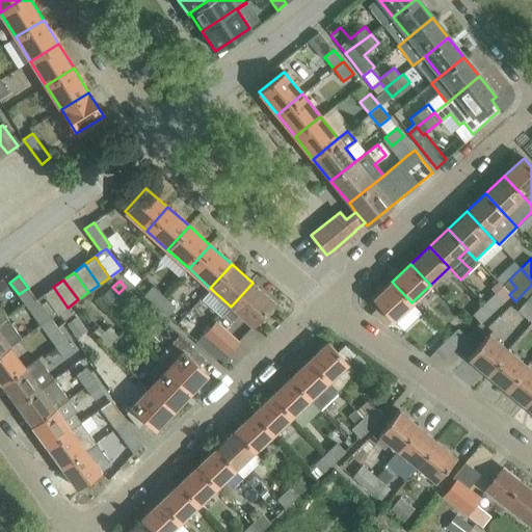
[(392,282),(373,299),(393,320),(411,302),(392,282)]
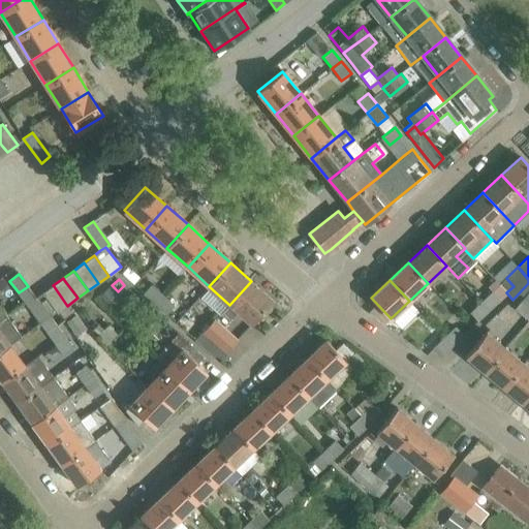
[(251,324),(273,301),(251,281),(229,305),(223,312),(230,319),(238,312),(251,324)]
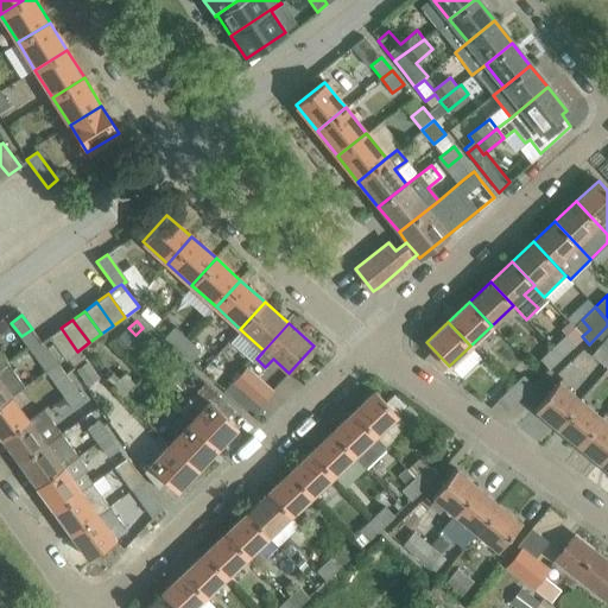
[(177,349),(188,339),(173,327),(164,337),(177,349)]
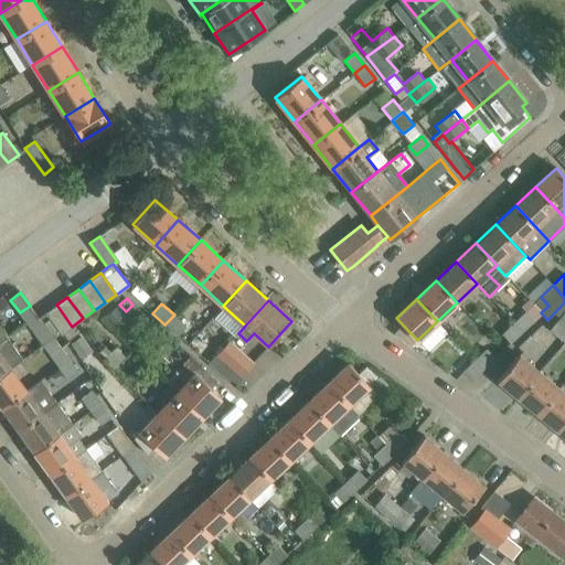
[(56,305),(45,312),(61,334),(72,327),(57,306),(56,305)]
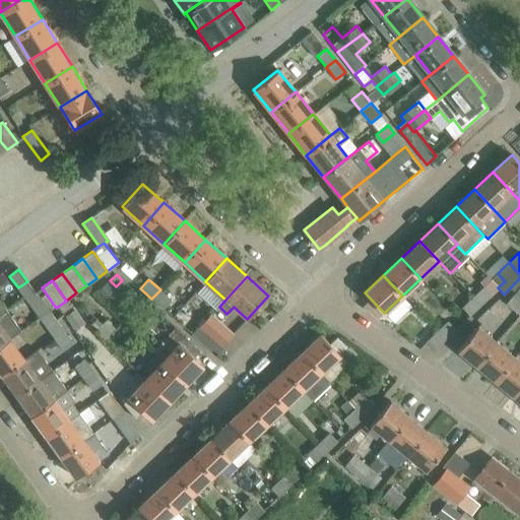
[(30,285),(27,281),(18,287),(22,293),(40,317),(49,311),(30,285)]
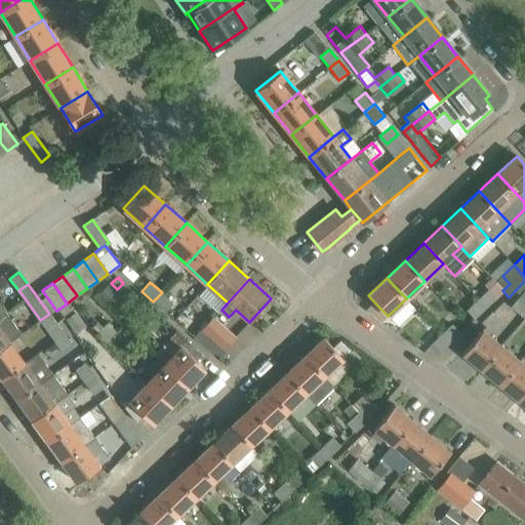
[(477,299),(486,309),(497,297),(489,288),(477,299)]
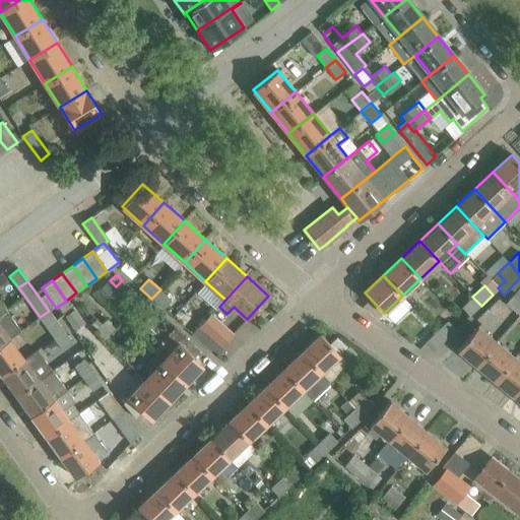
[(160,289),(151,299),(173,318),(181,308),(160,289)]
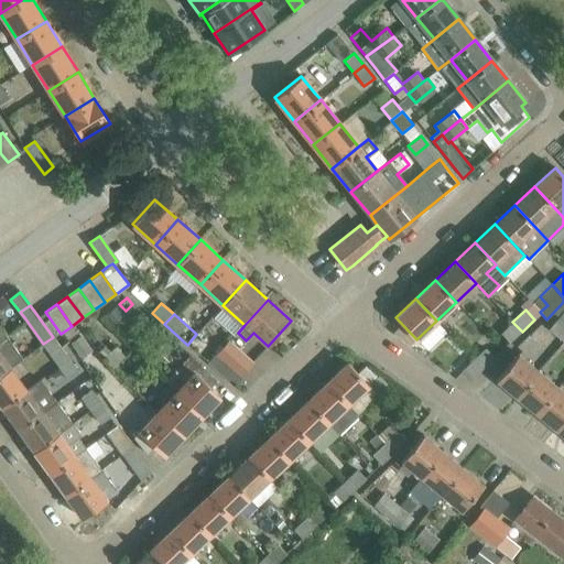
[(563,342),(563,339),(563,321),(559,316),(549,329),(563,342)]
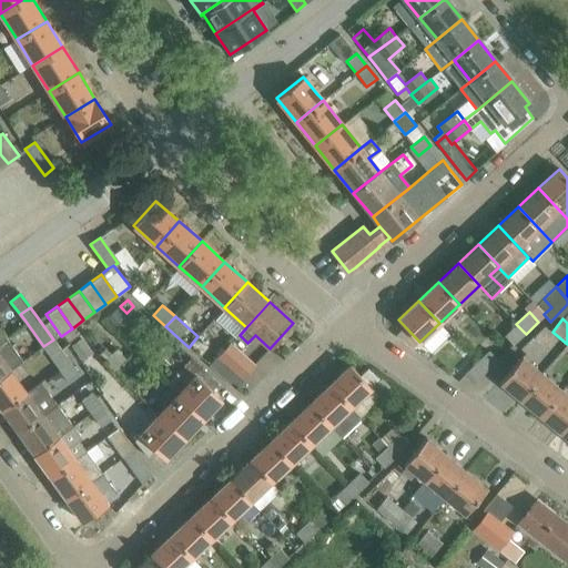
[(526,334),(516,324),(504,336),(514,346),(526,334)]
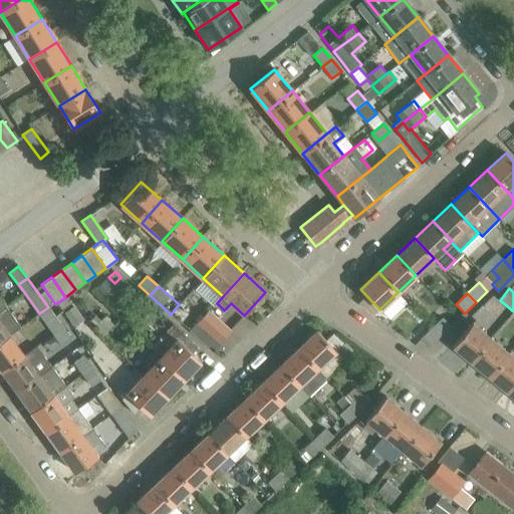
[(440,304),(431,312),(425,306),(419,312),(432,327),(431,328),(439,336),(455,320),(440,304)]
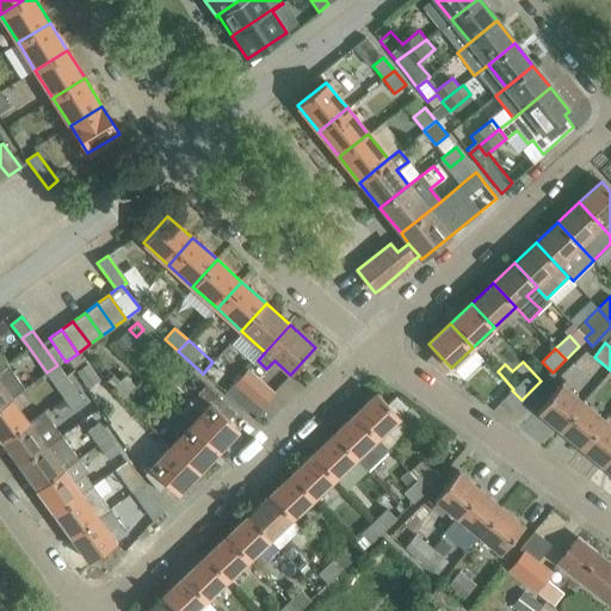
[(76,371),(88,388),(99,380),(88,364),(76,371)]
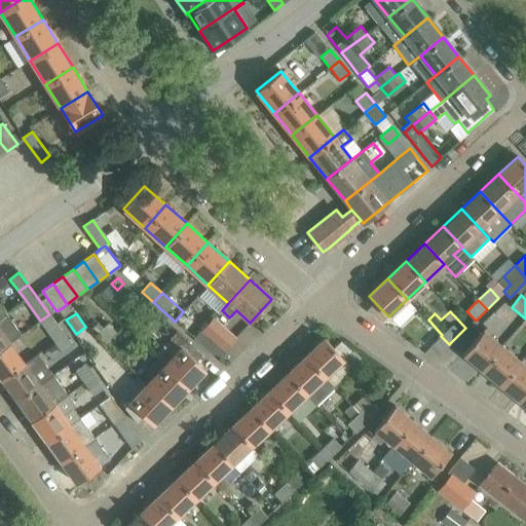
[(0,349),(9,343),(21,335),(6,314),(0,317),(0,349)]
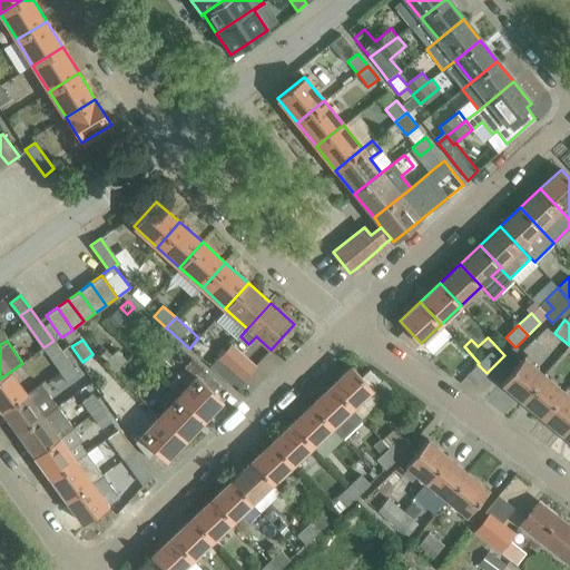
[(59,370),(69,363),(53,341),(43,347),(59,370)]
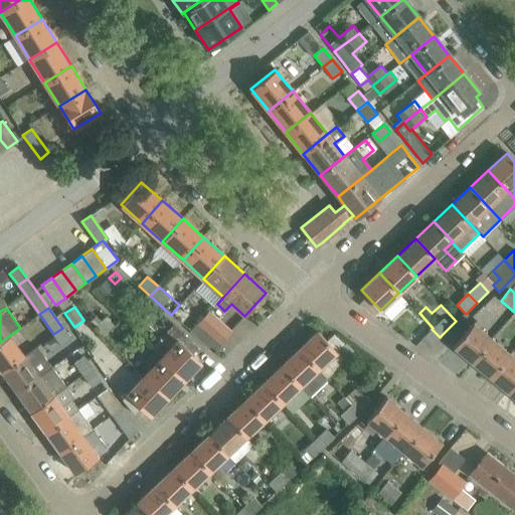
[(215,317),(209,312),(199,323),(208,332),(201,340),(211,350),(230,331),(215,317)]
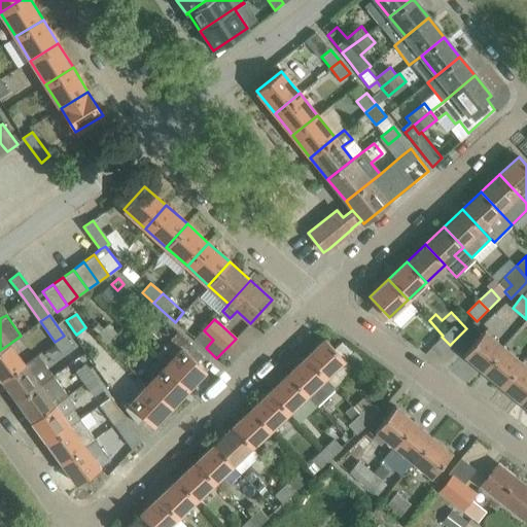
[(104,345),(116,332),(108,324),(96,337),(104,345)]
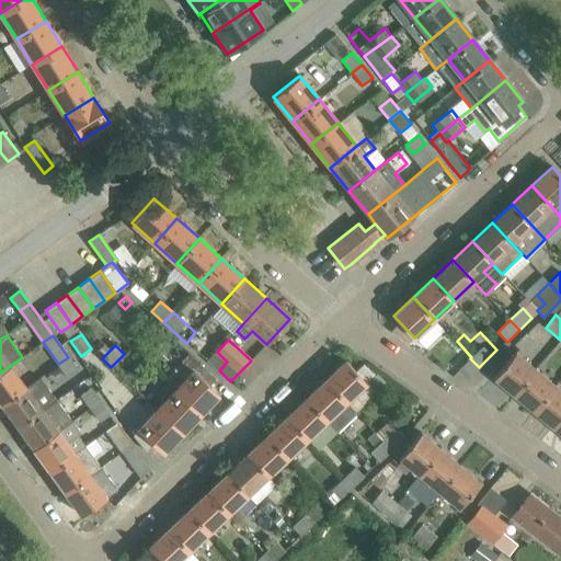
[(227,362),(217,352),(216,351),(207,359),(219,370),(227,362)]
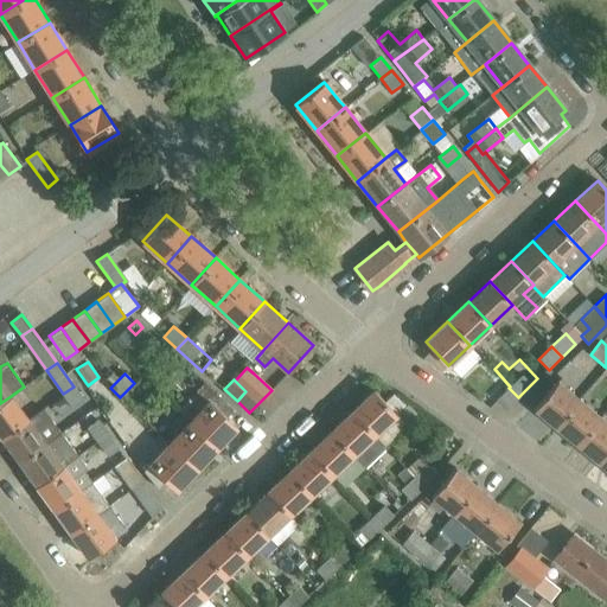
[(557,381),(534,409),(549,422),(549,421),(556,427),(580,400),(557,381)]
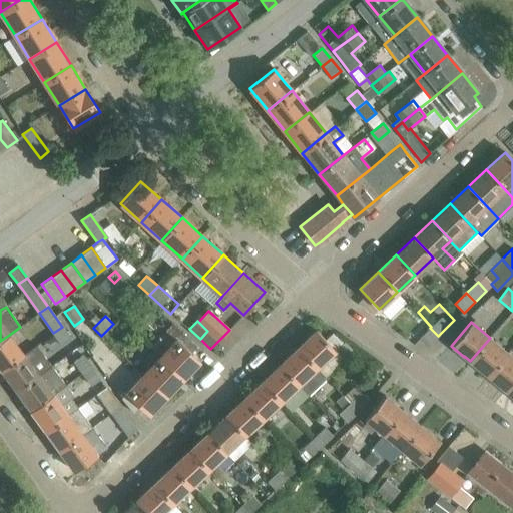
[(62,327),(53,333),(62,345),(71,339),(62,327)]
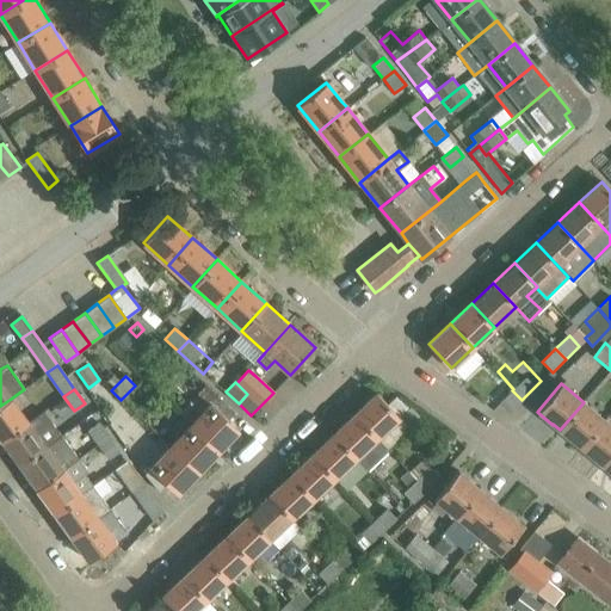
[(522,400),(512,390),(500,401),(510,411),(522,400)]
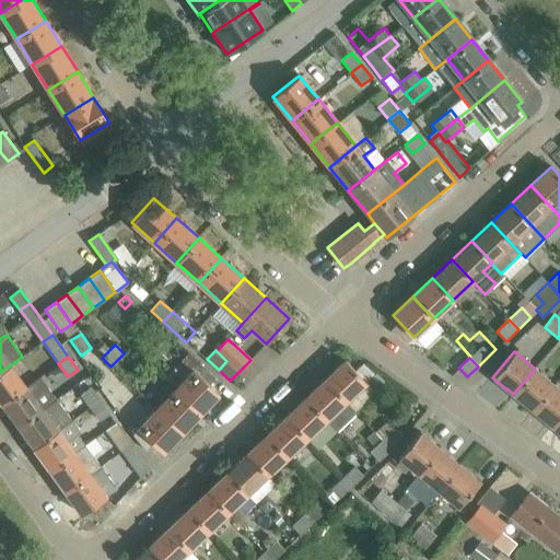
[(365,382),(345,360),(325,378),(346,400),(365,382)]
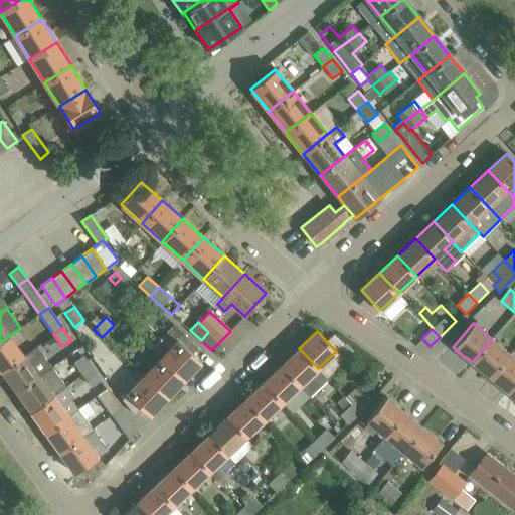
[(201,361),(192,353),(197,347),(183,333),(160,357),(184,380),(201,361)]
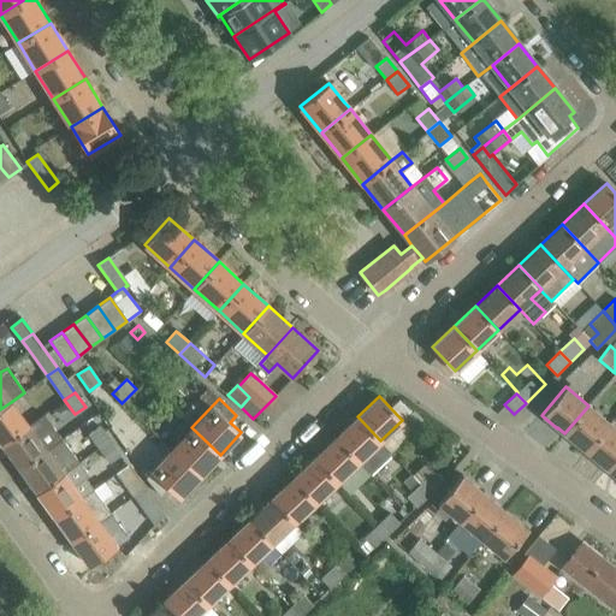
[(28,426),(11,402),(0,409),(0,442),(3,445),(28,426)]
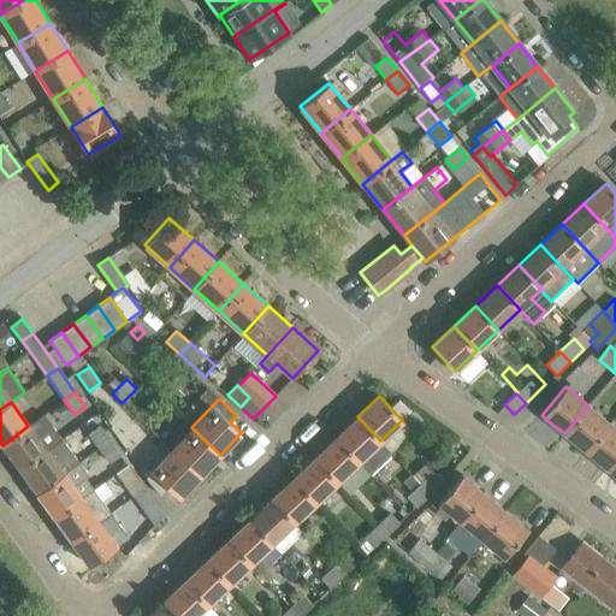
[(586,451),(609,422),(588,406),(564,433),(572,439),(570,439),(586,451)]
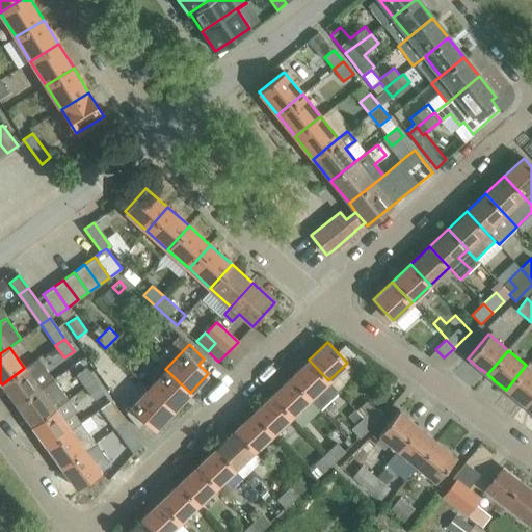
[(53,378),(38,357),(24,368),(2,384),(17,405),(40,389),(53,378)]
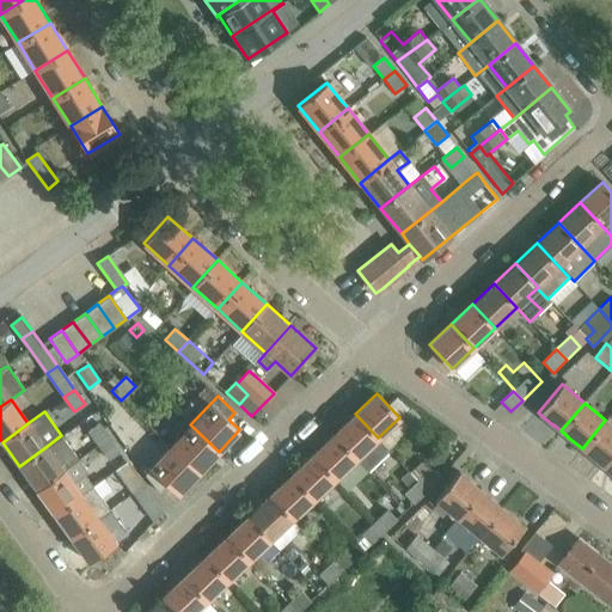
[(611,411),(605,420),(582,448),(597,460),(598,460),(604,465),(611,456),(611,411)]
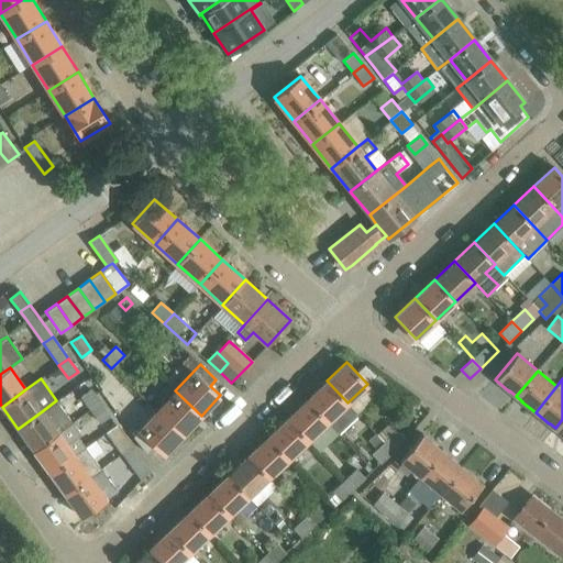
[(348,403),(327,381),(307,399),(328,421),(338,433),(357,415),(348,403)]
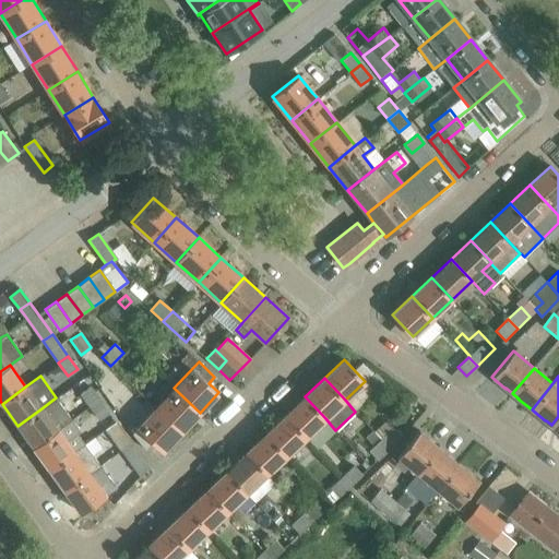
[(90,407),(100,400),(91,387),(80,393),(90,407)]
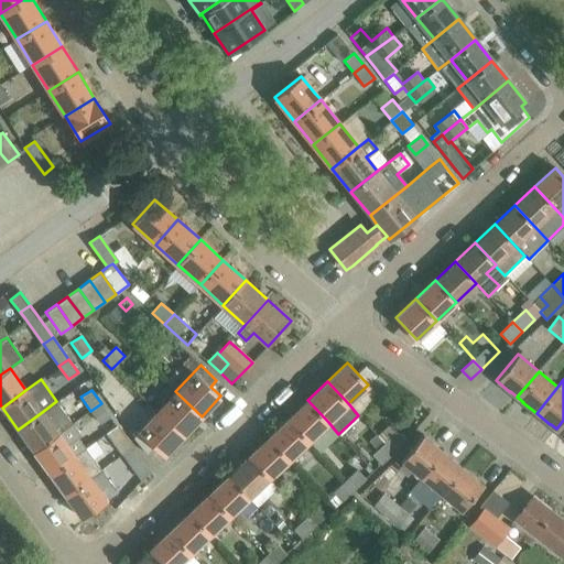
[(202,416),(175,391),(156,411),(177,431),(183,436),(202,416)]
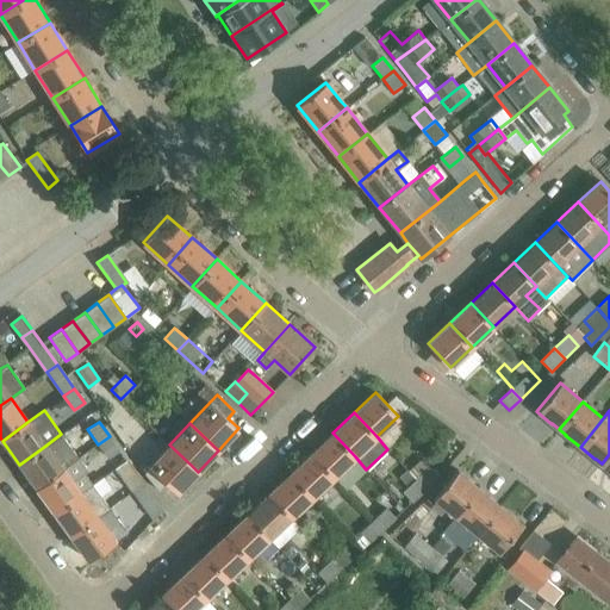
[(334,477),(335,477),(347,489),(366,470),(355,456),(332,433),(311,453),(334,477)]
